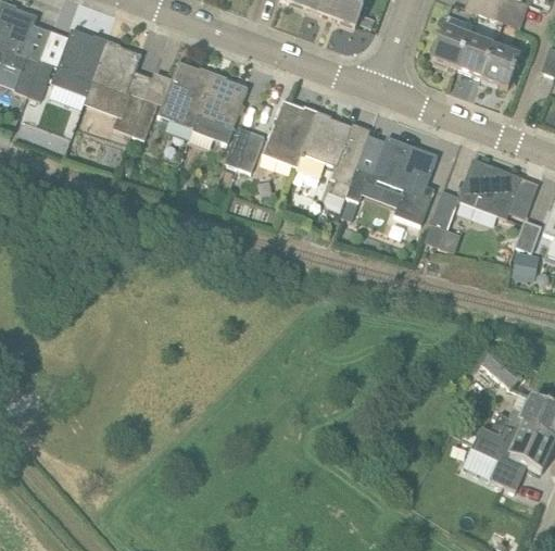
[(330,16),(336,0),(307,0),(305,7),(330,16)]
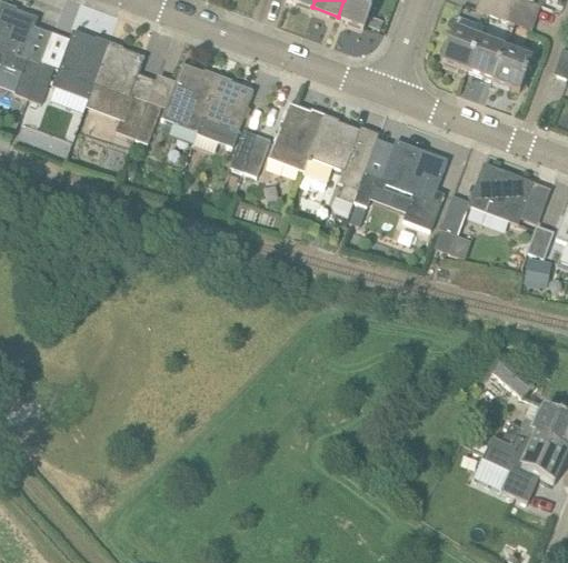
[(364,26),(372,0),(344,0),(338,17),(364,26)]
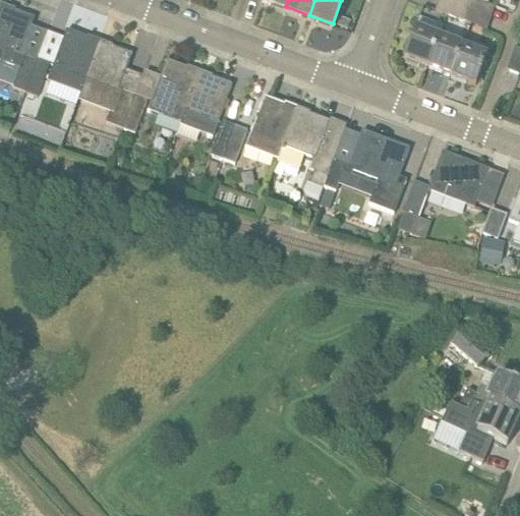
[(460,15),(464,5),(451,0),(439,0),(437,6),(460,15)]
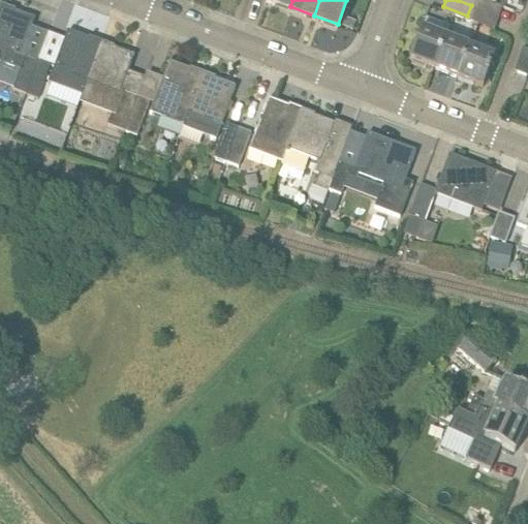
[(503,2),(497,0),(472,0),(471,5),(498,14),(503,2)]
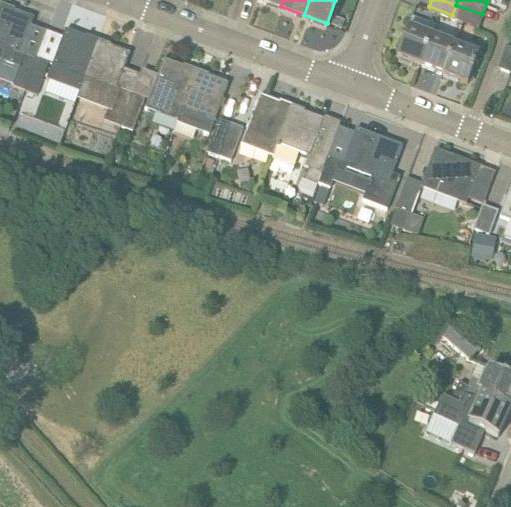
[(0,56),(3,57),(8,46),(20,51),(27,33),(34,14),(2,2),(0,6),(0,56)]
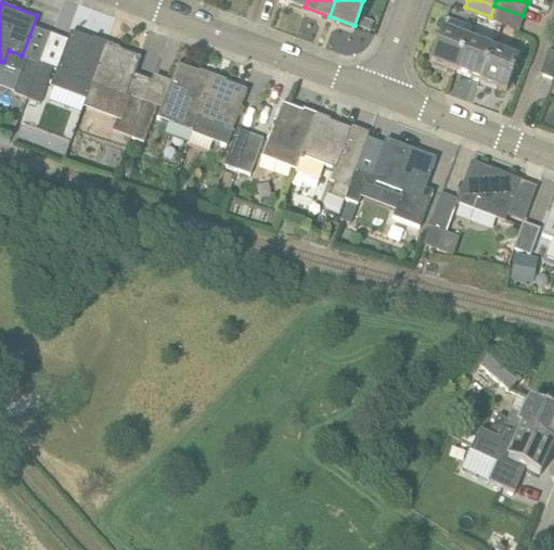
[(518,27),(523,15),(494,5),(490,16),(518,27)]
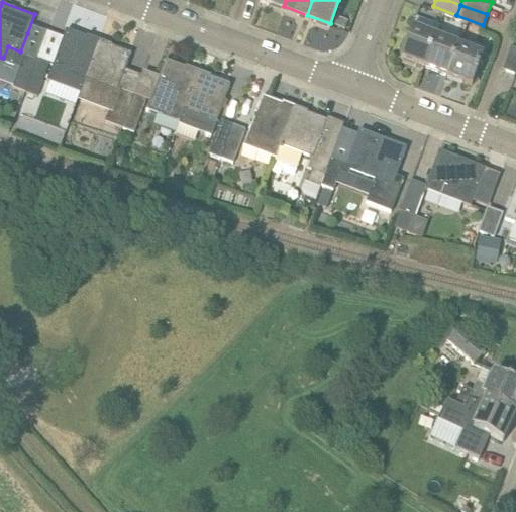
[(337,13),(334,21),(345,25),(348,16),(337,13)]
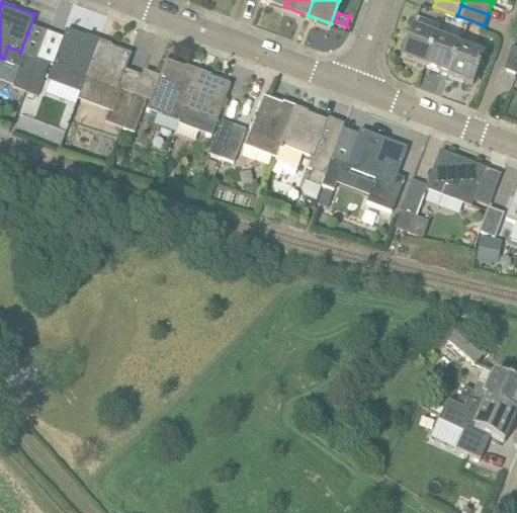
[(437,33),(441,23),(417,14),(402,55),(426,64),(437,33)]
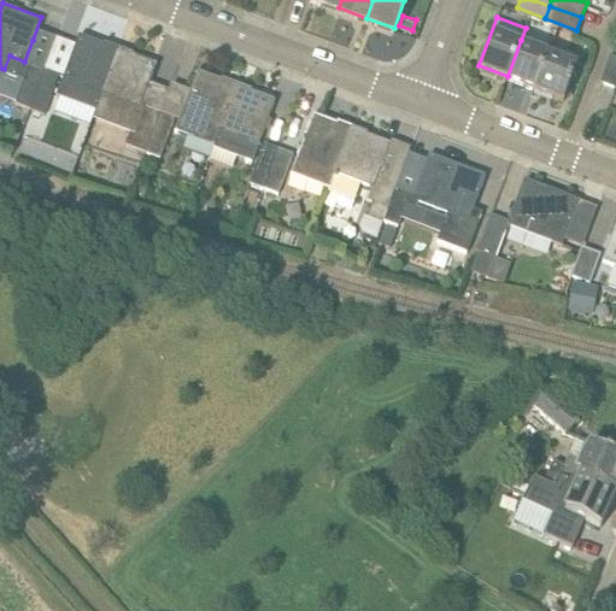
[(103,90),(118,46),(80,31),(71,54),(63,76),(103,90)]
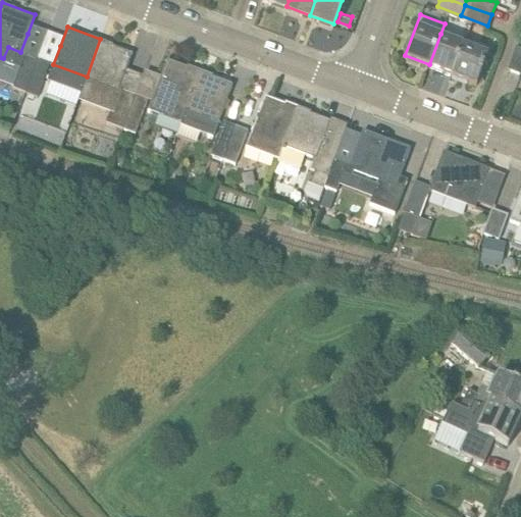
[(453,72),(464,42),(440,34),(429,64),(453,72)]
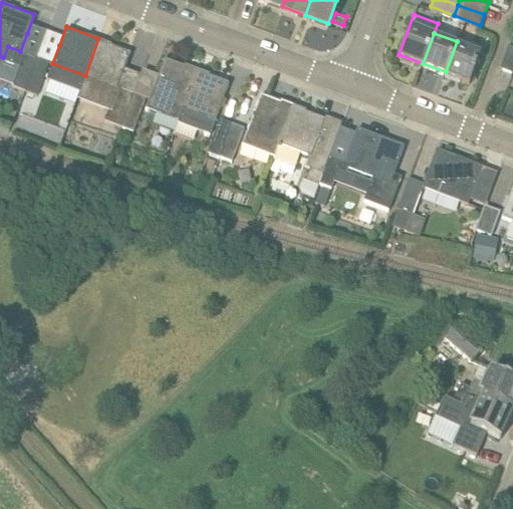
[(118,82),(124,66),(131,50),(98,38),(85,75),(78,95),(108,106),(104,117),(120,123),(124,112),(133,90),(121,86),(121,83),(118,82)]
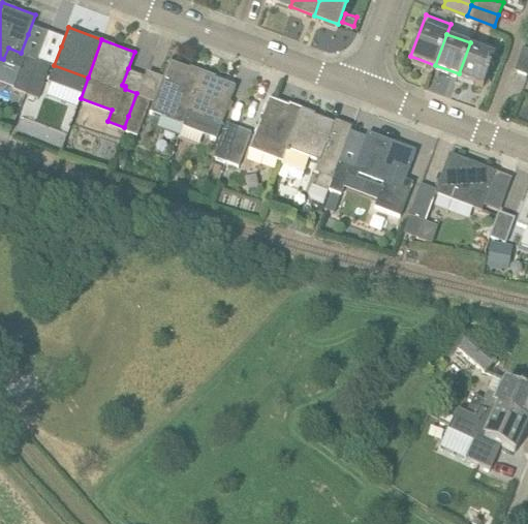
[(459,73),(484,83),(495,52),(470,42),(459,73)]
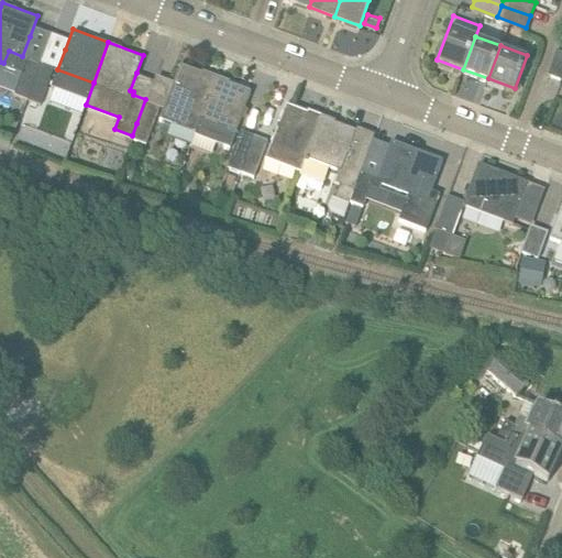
[(561,48),(557,46),(549,72),(561,77),(561,48)]
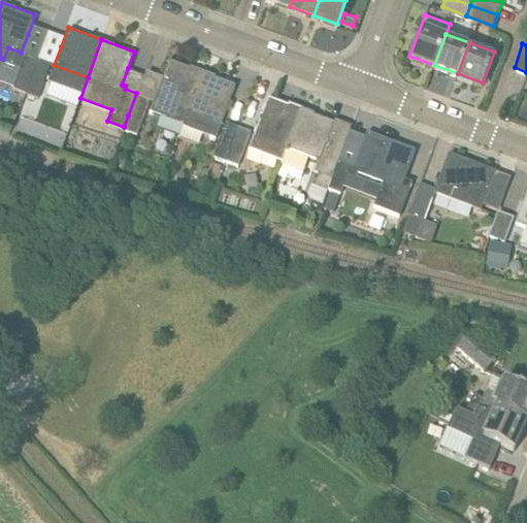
[(30,80),(39,56),(26,52),(21,67),(12,85),(26,91),(30,80)]
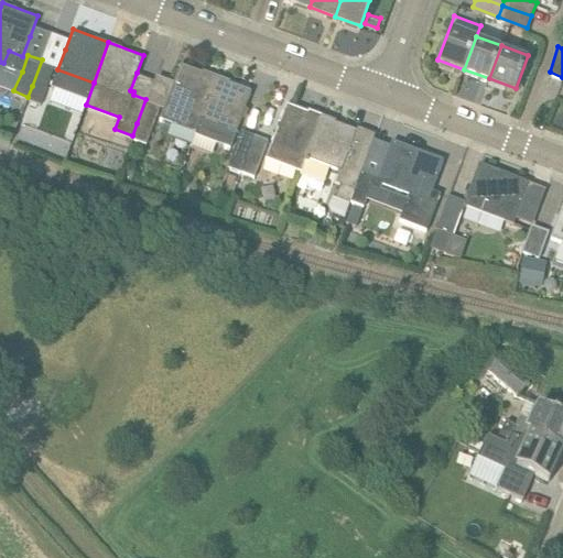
[(42,59),(32,86),(45,90),(55,65),(42,59)]
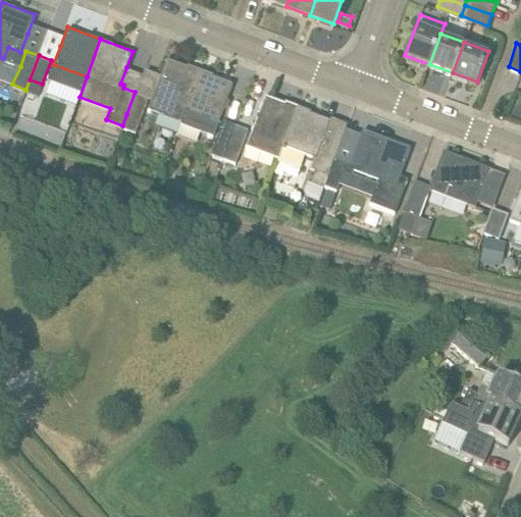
[(167,57),(149,107),(181,119),(200,69),(167,57)]
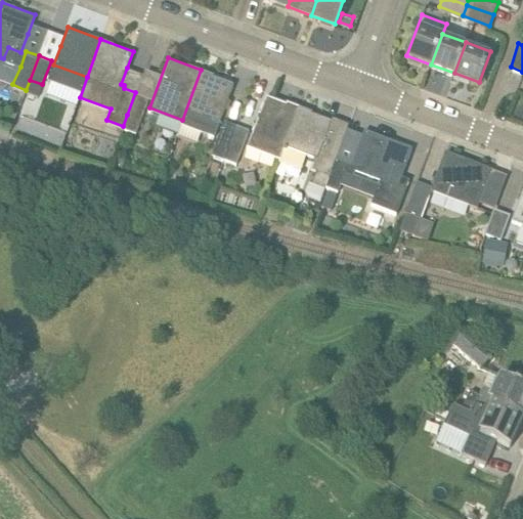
[(214,134),(226,101),(233,82),(201,70),(182,122),(214,134)]
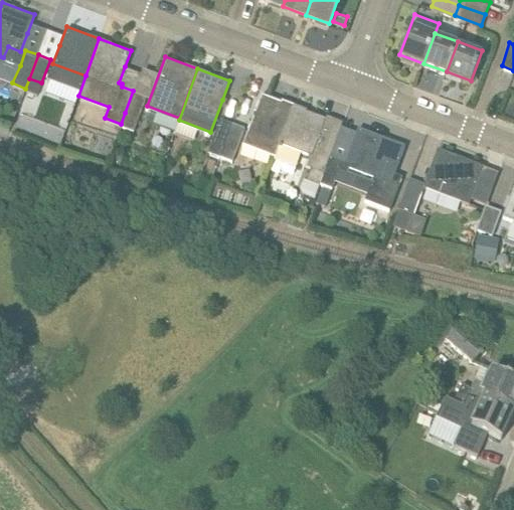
[(41,82),(29,78),(25,89),(37,93),(41,82)]
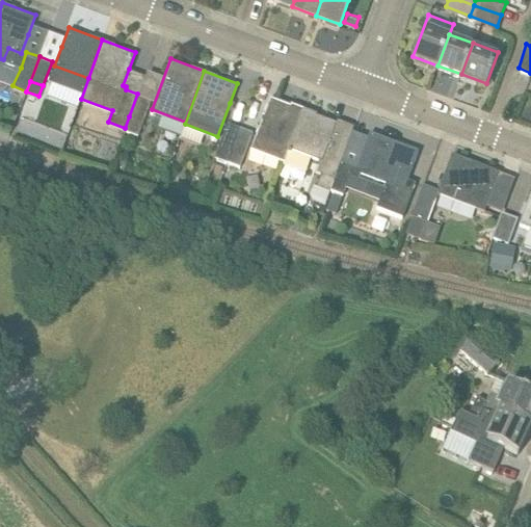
[(141,122),(151,99),(137,94),(129,116),(141,122)]
